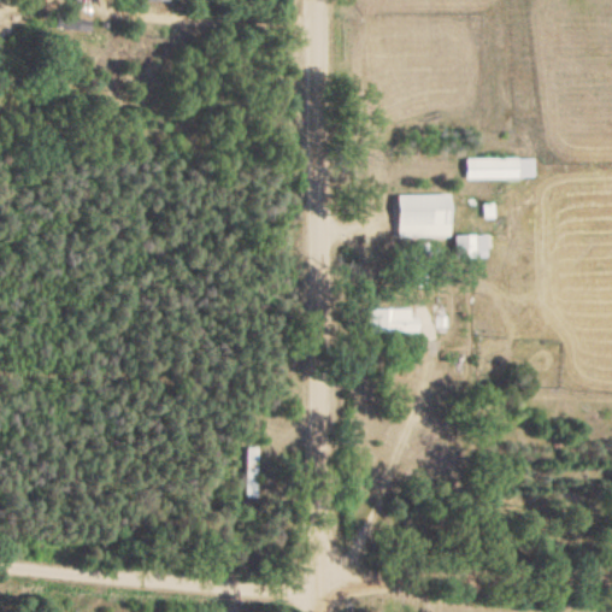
[(536,158),(466,158),(466,178),(536,178),(536,158)]
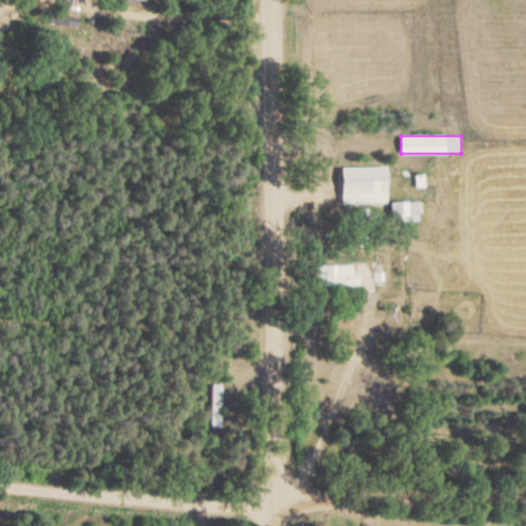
[(386,203),(386,167),(341,167),(341,203),(386,203)]
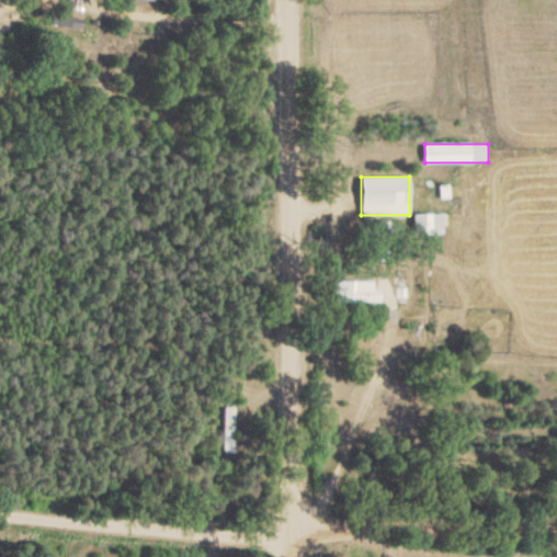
[(443,214),(412,214),(412,235),(443,235),(443,214)]
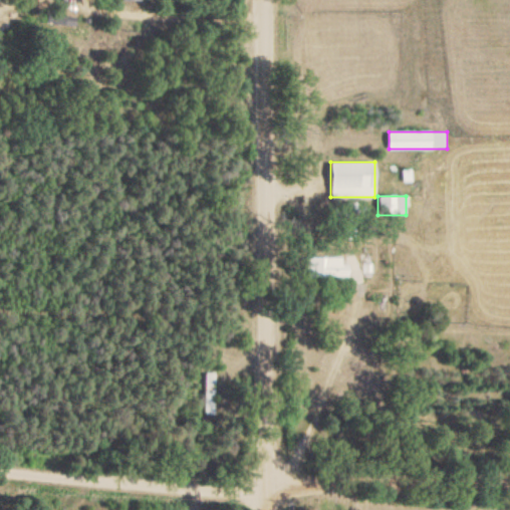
[(341,257),(307,257),(307,277),(352,277),(352,264),(341,264),(341,257)]
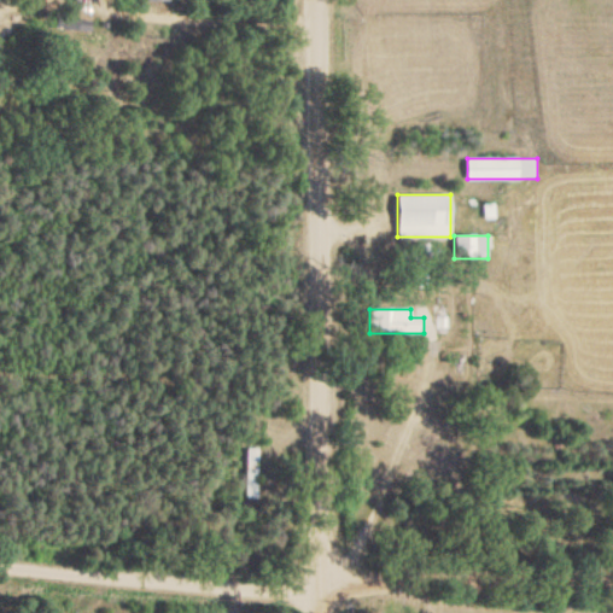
[(249,497),(261,497),(261,448),(249,448),(249,497)]
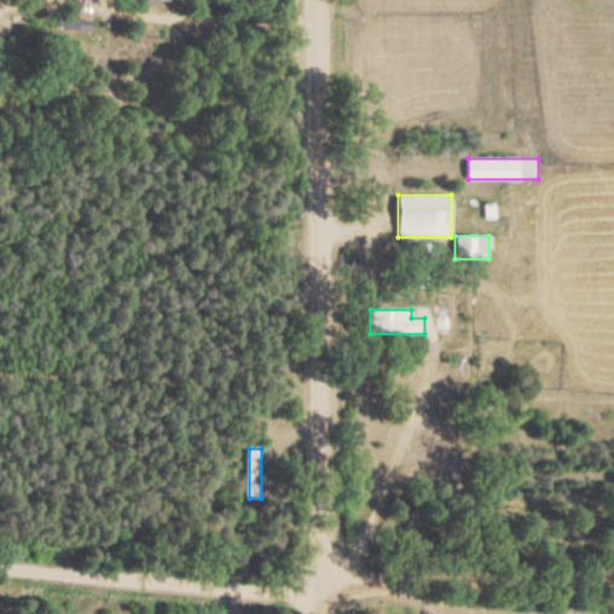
All buildings are outlined.
